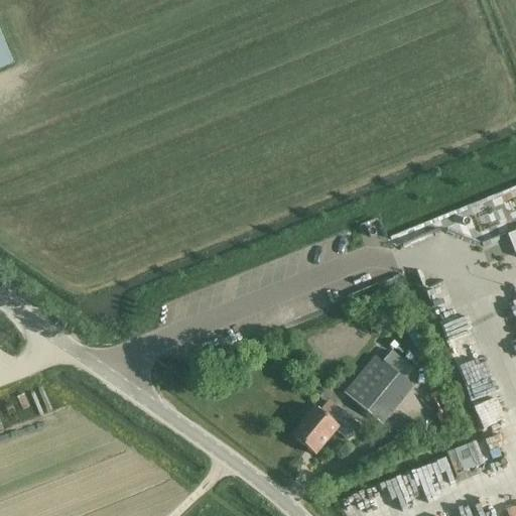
[(0,69),(14,65),(0,20),(0,69)]
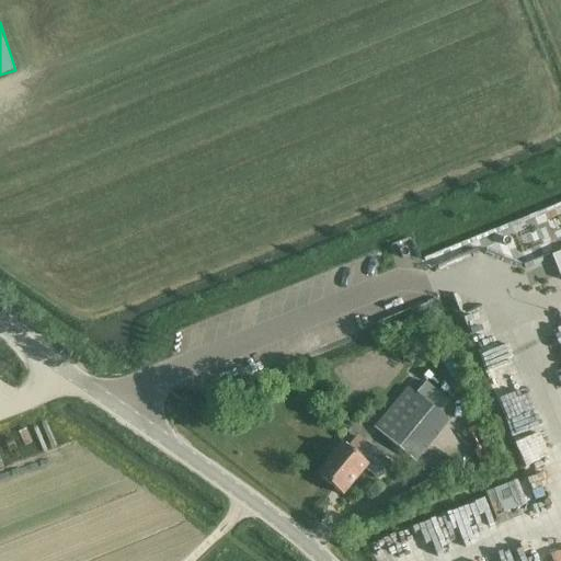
[(518,395),(504,371),(487,381),(501,404),(518,395)]
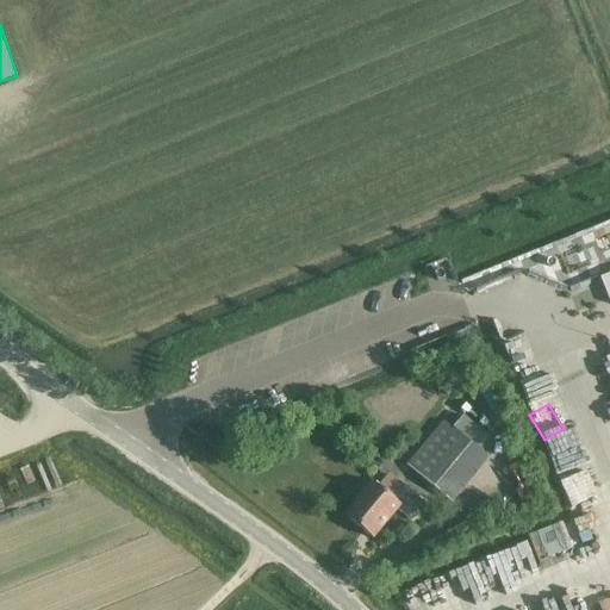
[(443,422),(406,466),(452,503),(489,459),(443,422)]
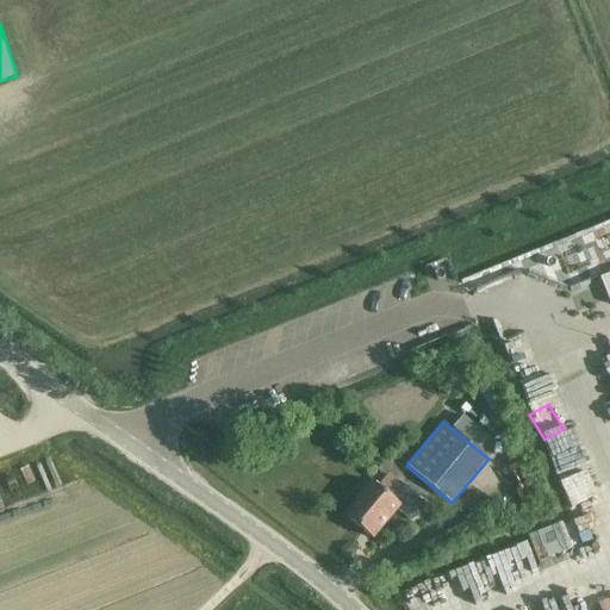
[(344,516),(372,539),(399,506),(414,518),(424,504),(388,474),(378,487),(373,483),(344,516)]
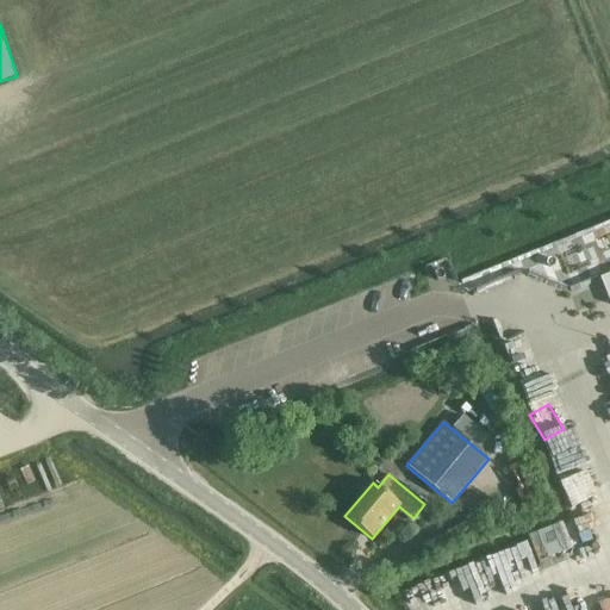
[(576,518),(562,523),(574,551),(586,546),(576,518)]
